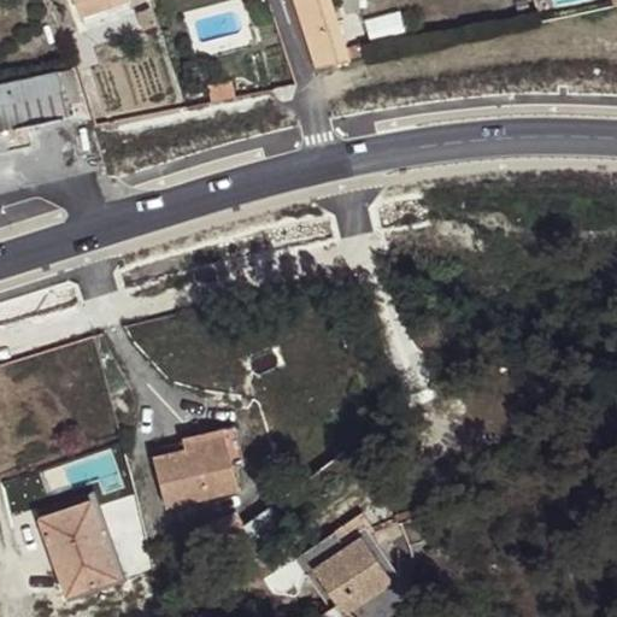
[(104,0),(76,0),(87,27),(111,17),(107,5),(104,0)]
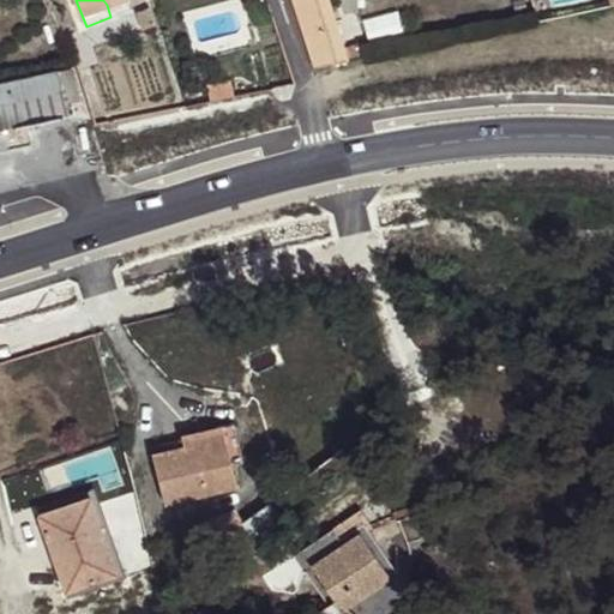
[(327,0),(293,0),(315,67),(348,60),(347,59),(344,52),(327,0)]
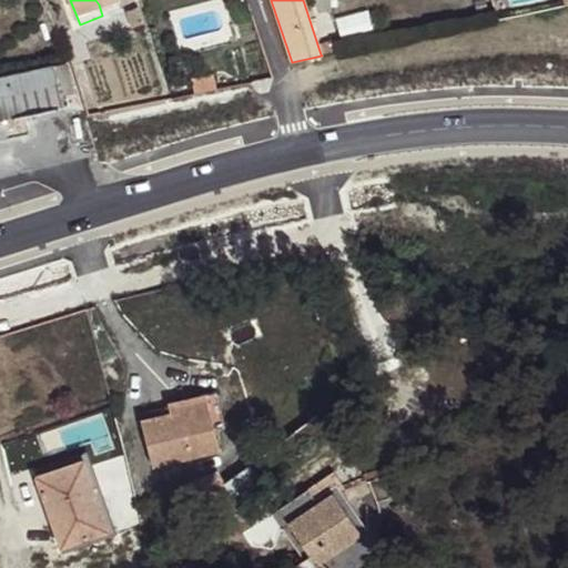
[(318,48),(321,54),(336,49),(334,42),(318,48)]
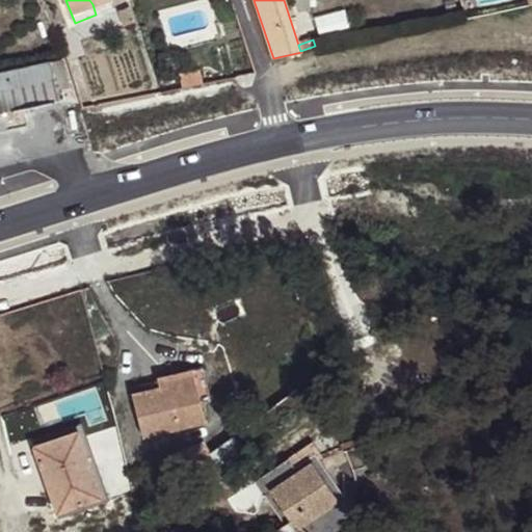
[(0,73),(0,112),(65,99),(63,88),(56,89),(50,62),(0,73)]
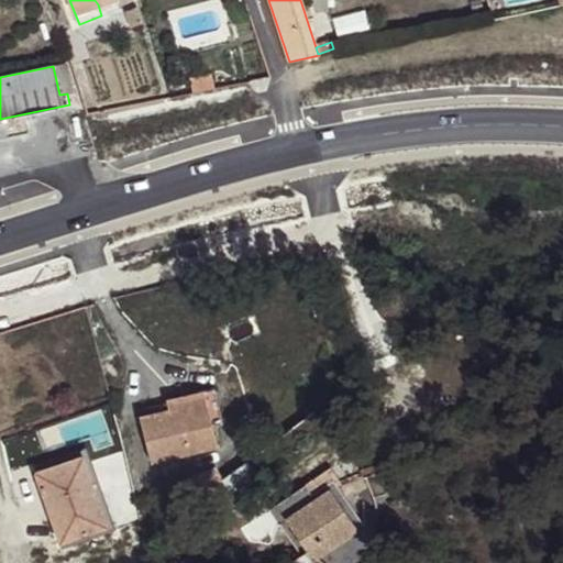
[(168,399),(169,409),(206,400),(211,423),(221,421),(213,388),(168,399)]
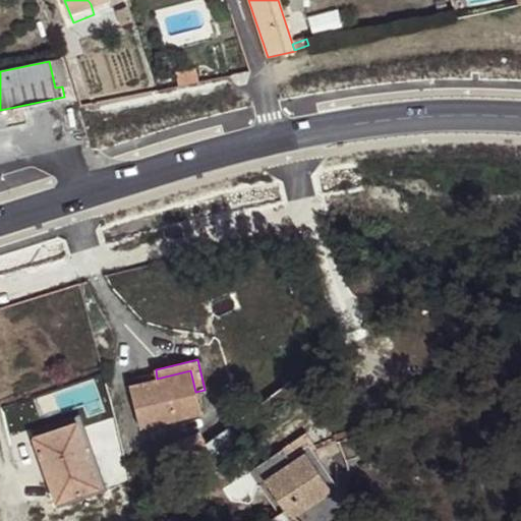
[(157,379),(129,385),(139,427),(200,413),(195,392),(190,370),(157,379)]
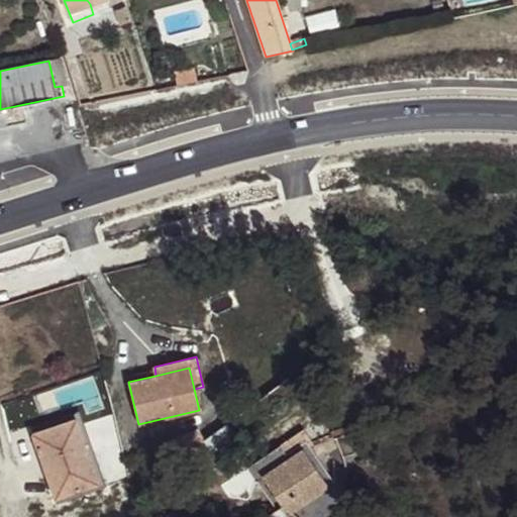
[(112,416),(89,421),(92,435),(115,430),(112,416)]
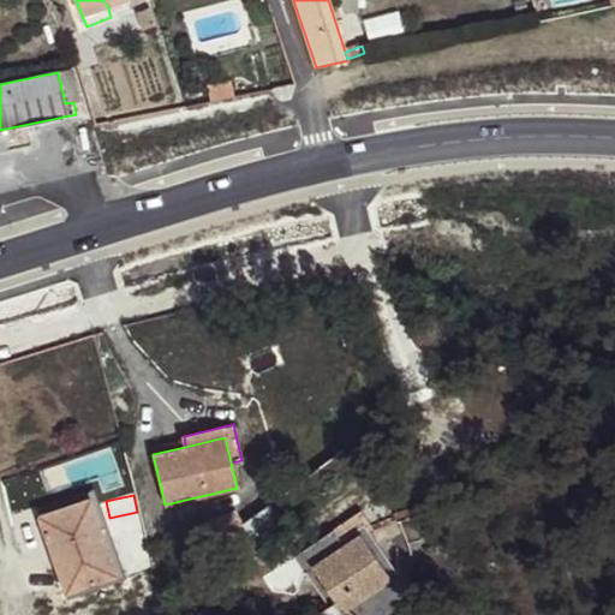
[(89,497),(60,508),(63,515),(93,505),(89,497)]
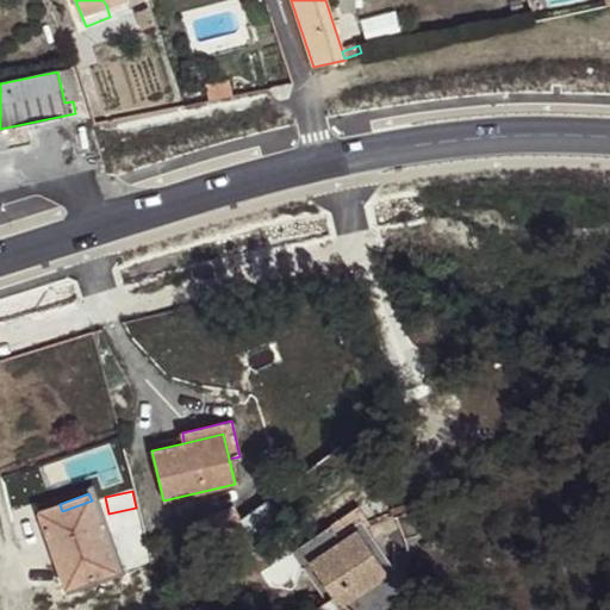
[(38,511),(66,589),(116,571),(92,500),(62,511),(60,504),(38,511)]
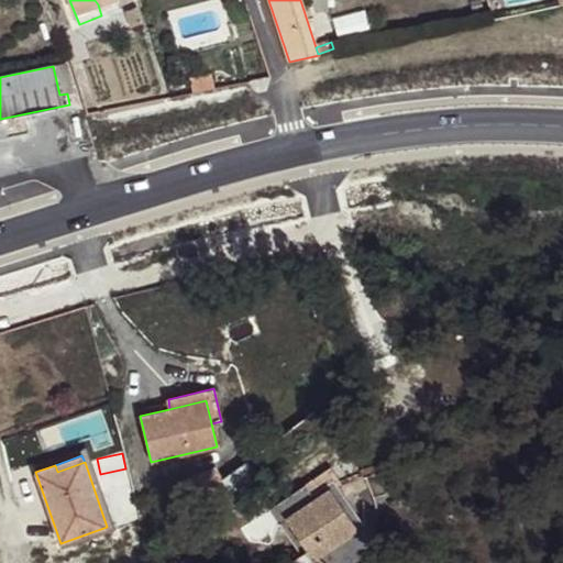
[(224,494),(250,481),(241,464),(216,477),(224,494)]
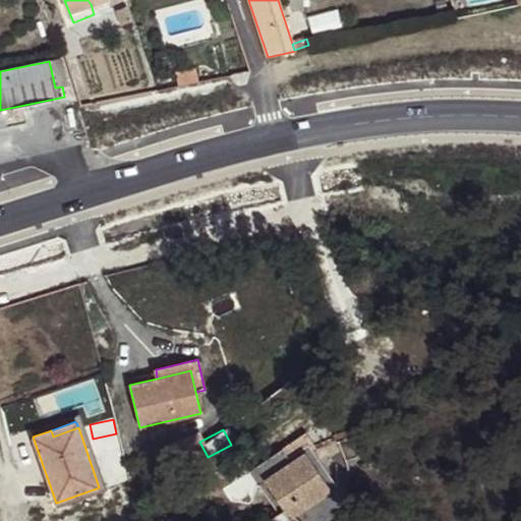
[(305,432),(249,472),(258,485),(265,481),(285,510),(290,517),(332,488),(308,456),(316,450),(305,432)]
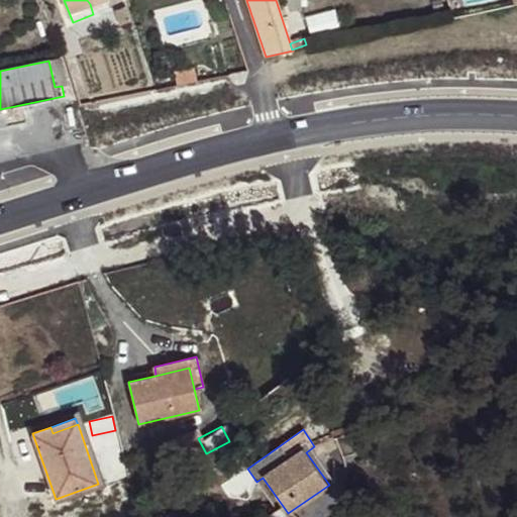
[(306,452),(329,485),(337,480),(314,446),(306,452)]
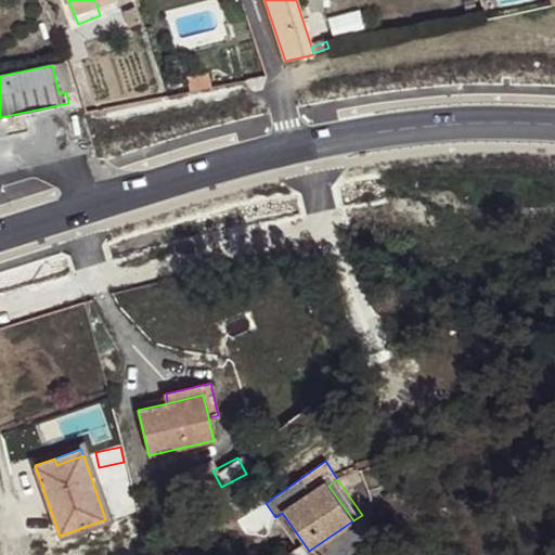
[(311,554),(309,551),(304,543),(288,554),(311,554)]
